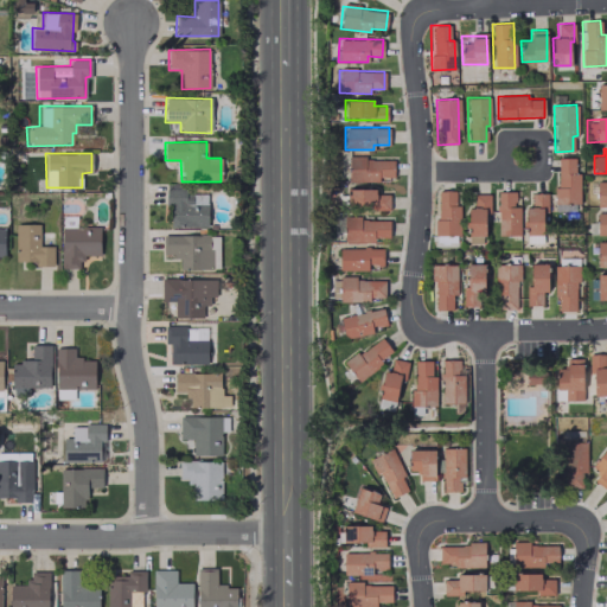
[(349,181),(379,181),(379,177),(394,177),(393,158),(347,159),(349,181)]
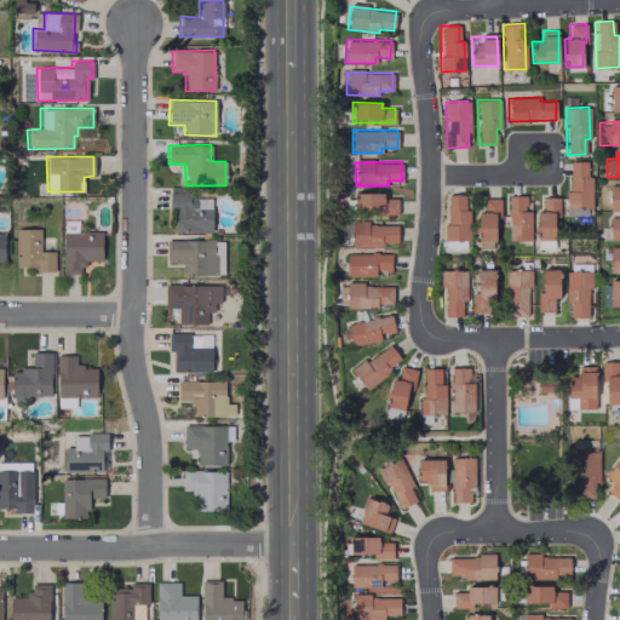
[(590,161),(568,161),(568,207),(590,207),(590,161)]
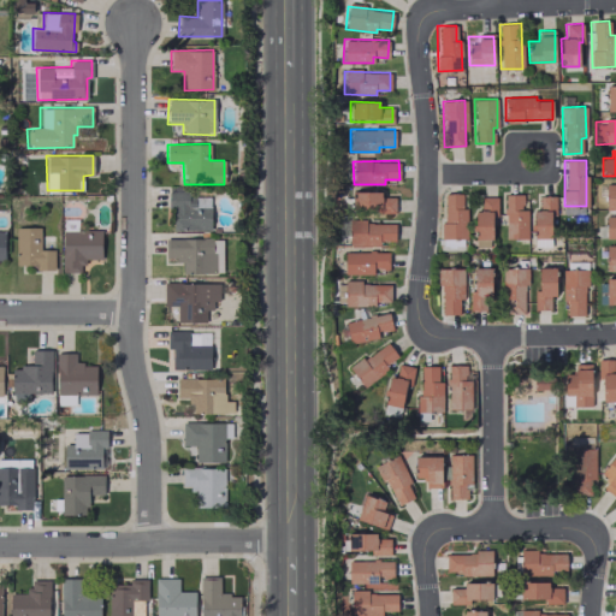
[(169,209),(172,209),(172,230),(211,230),(211,196),(185,196),(185,185),(169,185),(169,209)]
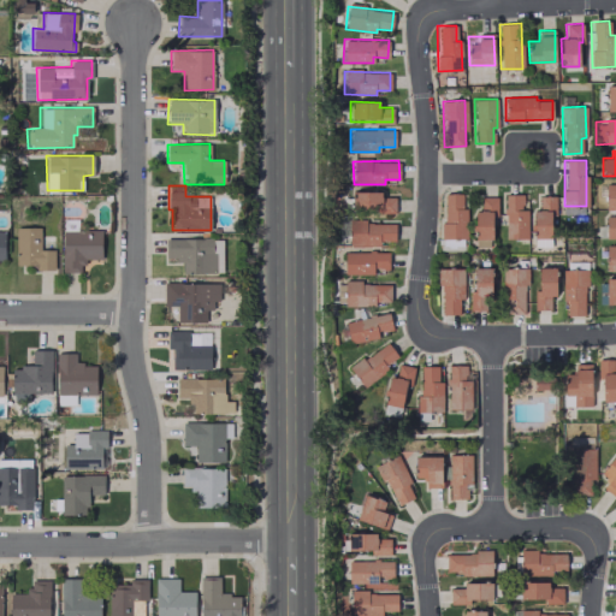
[(605,209),(615,208),(615,185),(605,185),(605,209)]
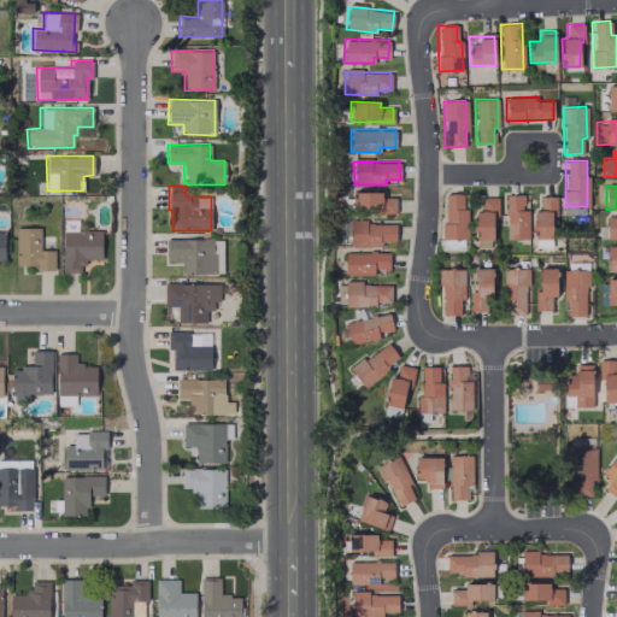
[(395,198),(382,197),(382,192),(354,192),(353,212),(395,213),(395,198)]
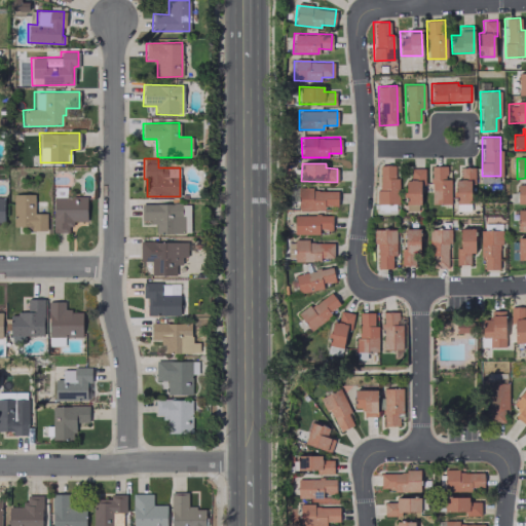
[(378,203),(398,203),(397,164),(377,165),(378,203)]
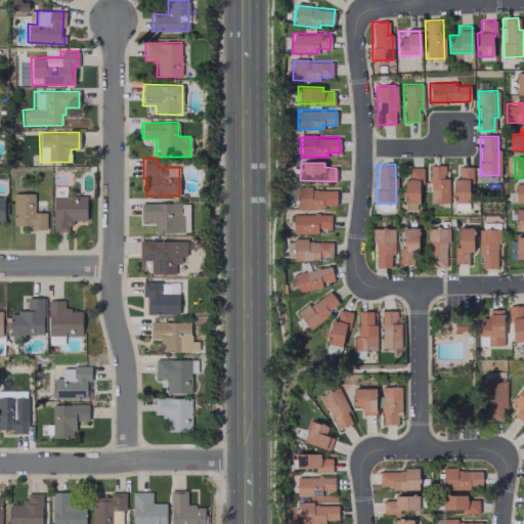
[(448,203),(448,178),(444,178),(443,165),(429,165),(430,203),(448,203)]
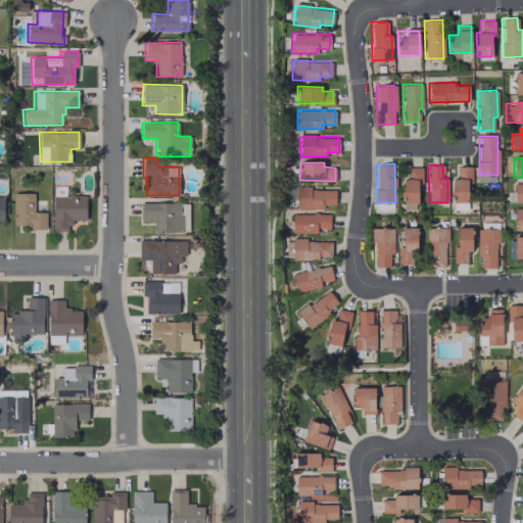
[(471,167),(458,165),(458,179),(453,179),(453,201),(467,202),(468,184),(471,184),(471,167)]
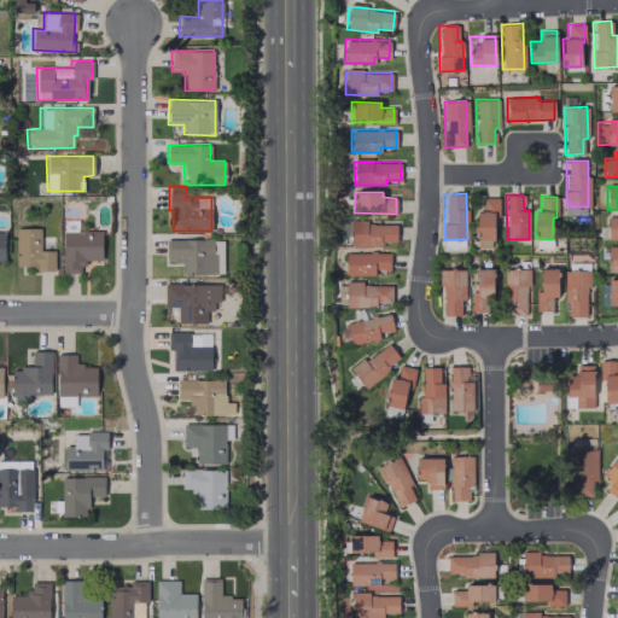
[(494,197),(482,198),(482,211),(474,211),(476,248),(495,248),(494,197)]
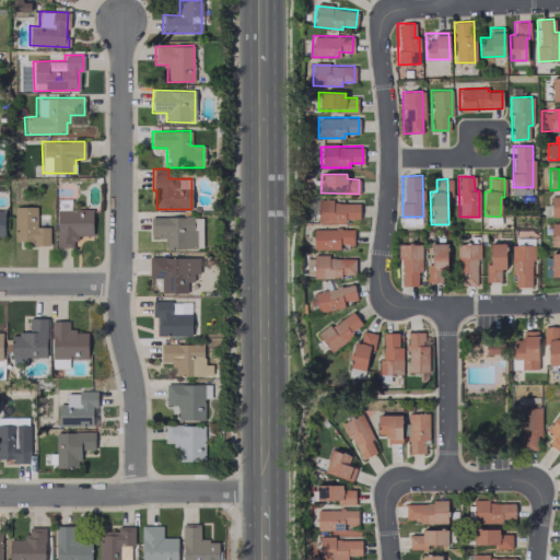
[(550,216),(559,216),(559,196),(550,197),(550,216)]
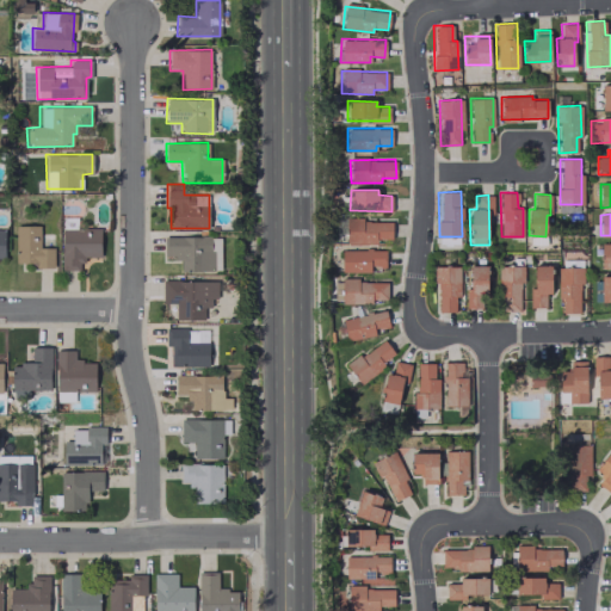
[(392,221),(346,220),(345,244),(376,244),(376,239),(392,240),(392,221)]
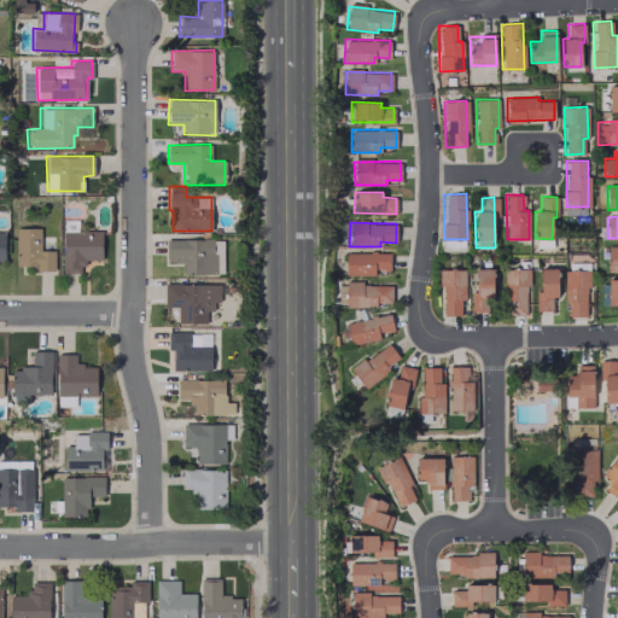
[(53,270),(54,250),(40,250),(40,228),(16,228),(15,266),(35,266),(35,270),(53,270)]
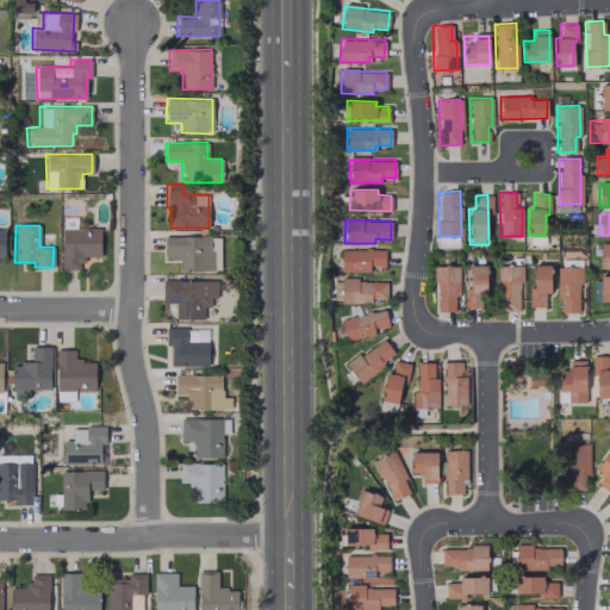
[(61,269),(81,268),(81,256),(100,256),(100,228),(61,228),(61,269)]
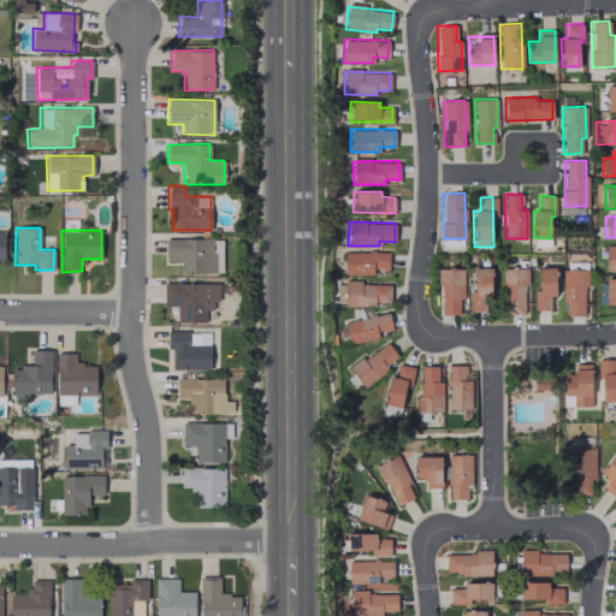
[(182,273),(223,272),(221,237),(165,238),(165,260),(181,259),(182,273)]
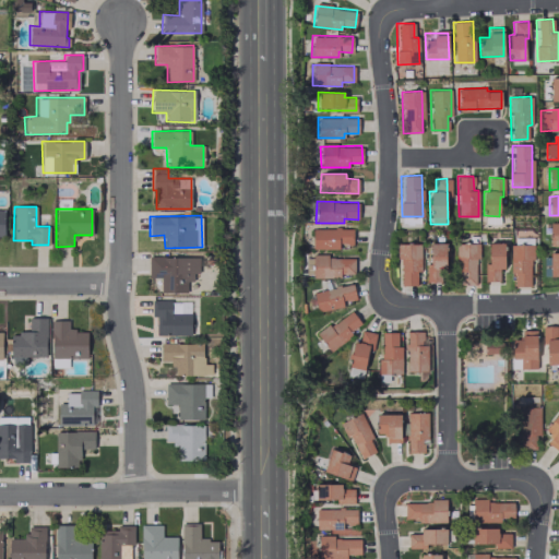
[(549,246),(558,246),(558,224),(549,224),(549,246)]
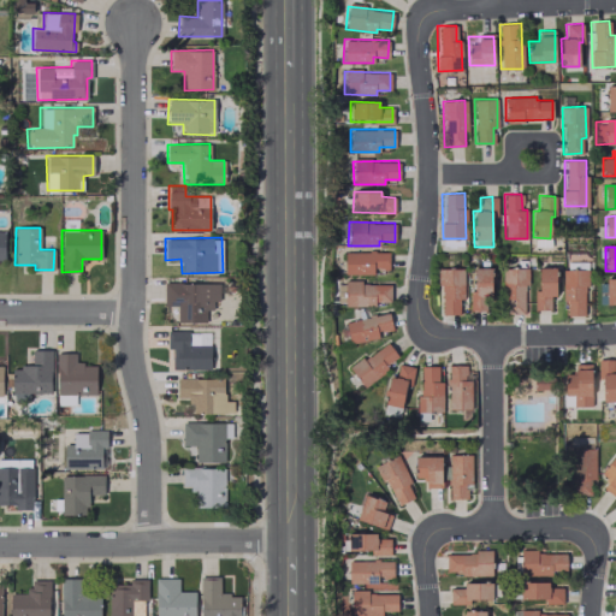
[(344,274),(373,274),(373,268),(389,268),(388,252),(344,252),(344,274)]
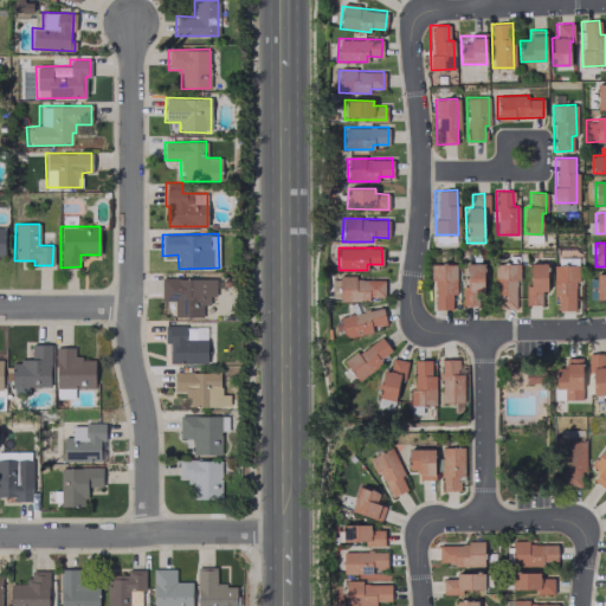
[(462,304),(481,305),(482,264),(464,263),(462,304)]
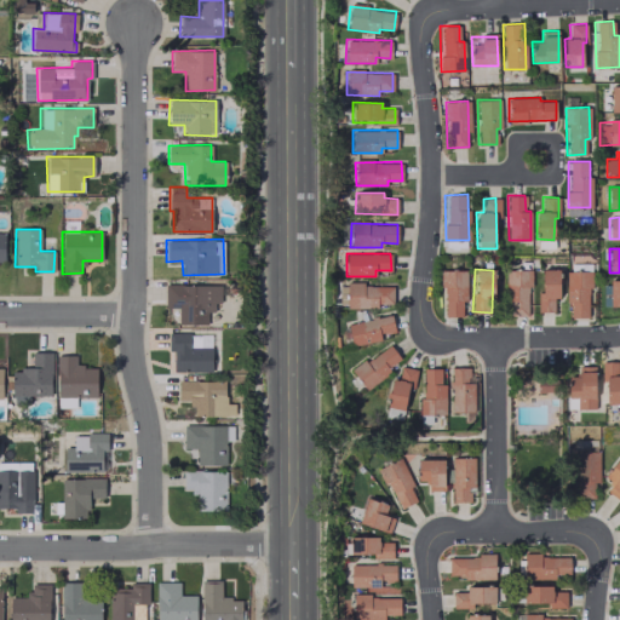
[(558,298),(560,269),(543,269),(543,292),(538,292),(537,311),(552,311),(552,298),(558,298)]
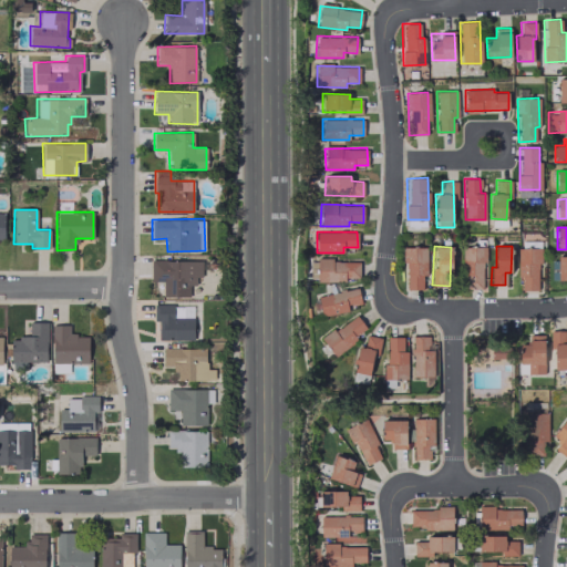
[(404,247),(404,289),(424,289),(425,247),(404,247)]
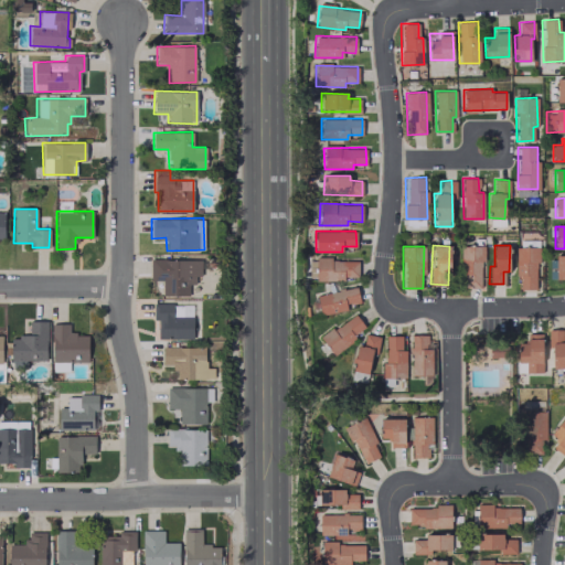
[(481,288),(482,246),(462,246),(461,287),(481,288)]
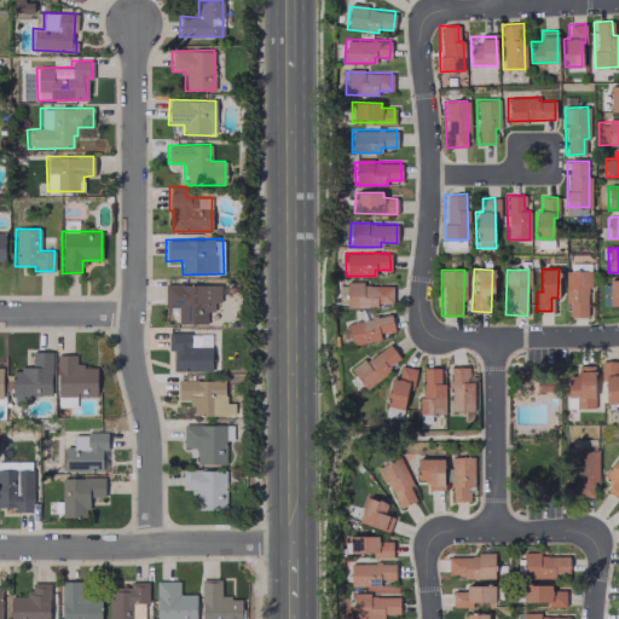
[(588,317),(589,271),(565,270),(563,302),(568,302),(568,317),(588,317)]
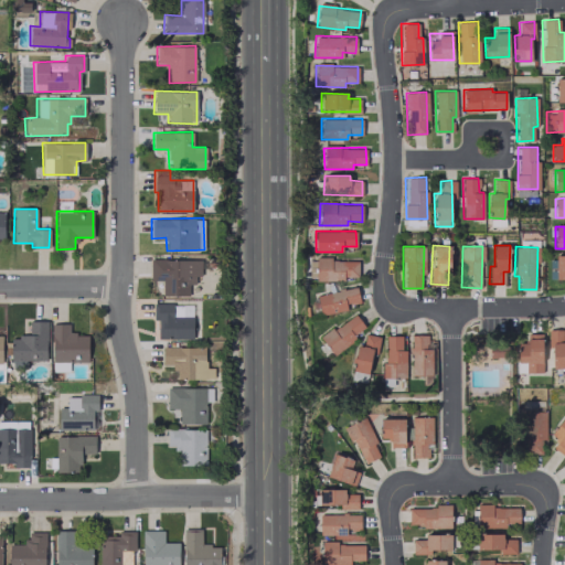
[(564,255),(555,255),(555,278),(564,278),(564,255)]
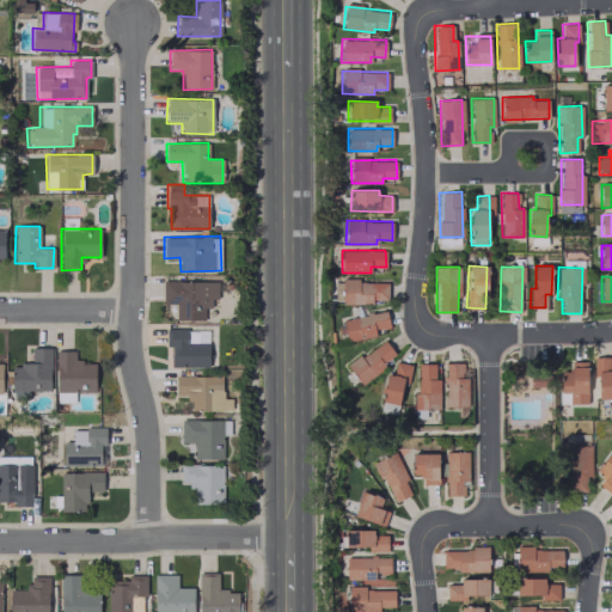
[(215,281),(163,280),(163,304),(176,304),(175,320),(204,320),(204,307),(215,307),(215,281)]
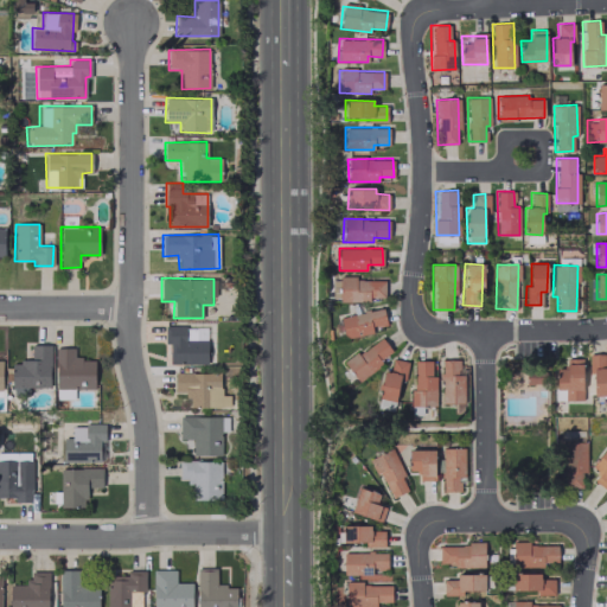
[(384,279),(331,279),(331,300),(370,301),(370,296),(384,296),(384,279)]
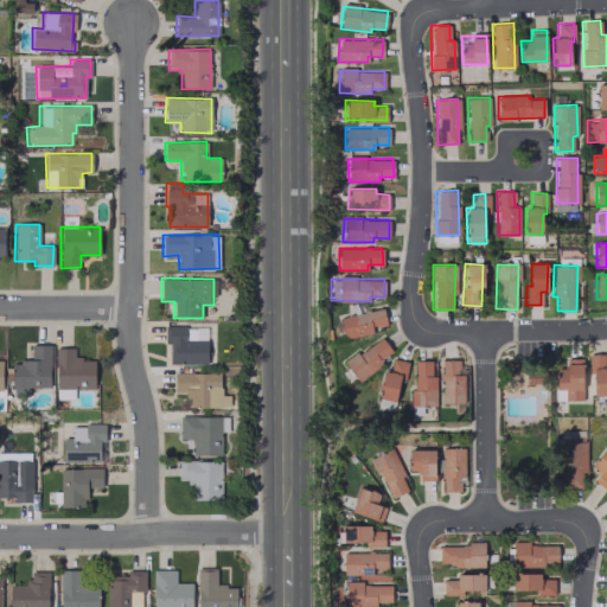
[(385,324),(382,307),(339,318),(344,339),(372,332),(371,327),(385,324)]
